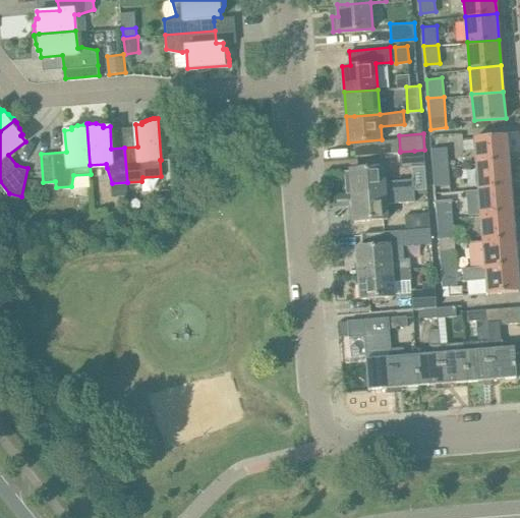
[(475,136),(477,162),(509,160),(507,133),(475,136)]
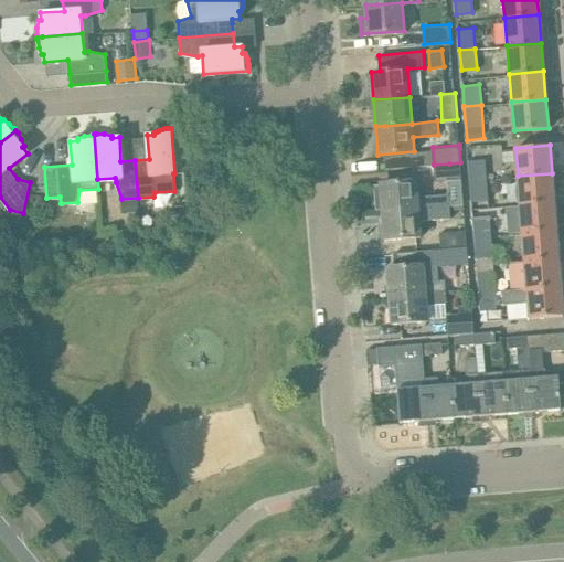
[(470,180),(487,179),(485,158),(468,160),(470,180)]
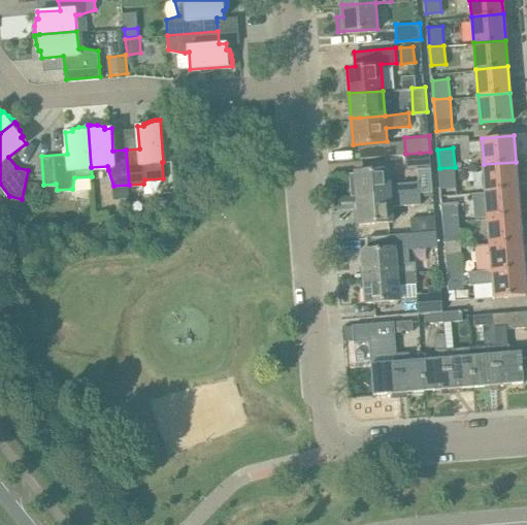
[(431,167),(430,152),(420,153),(405,154),(406,169),(418,168),(431,167)]
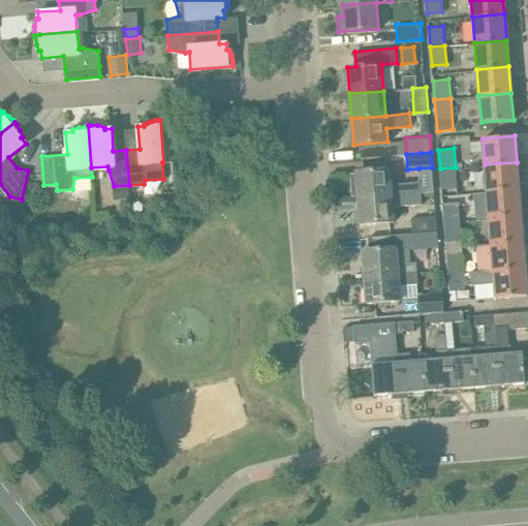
[(517,162),(485,164),(487,191),(519,188),(517,162)]
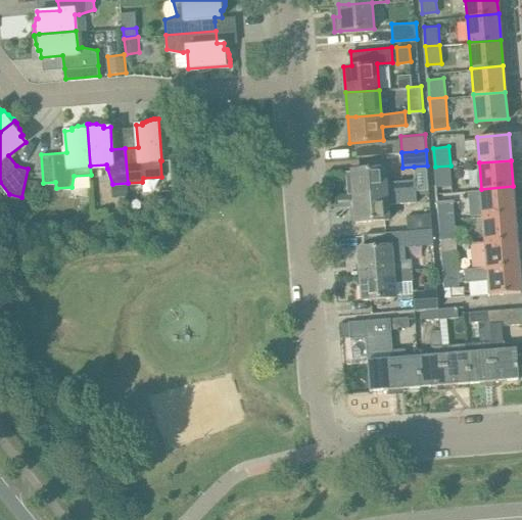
[(427,166),(414,167),(415,179),(416,179),(417,189),(429,189),(427,166)]
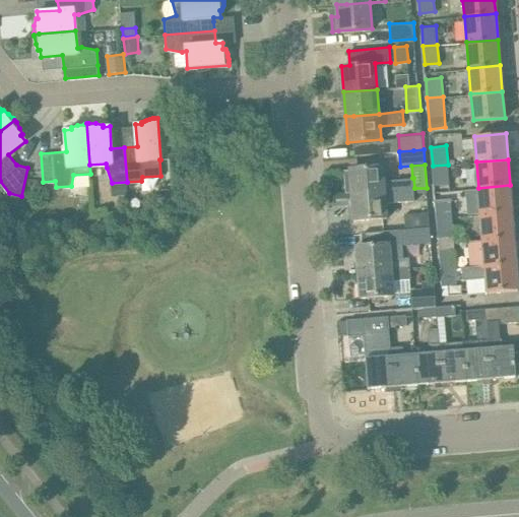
[(448,165),(433,166),(435,185),(450,183),(448,165)]
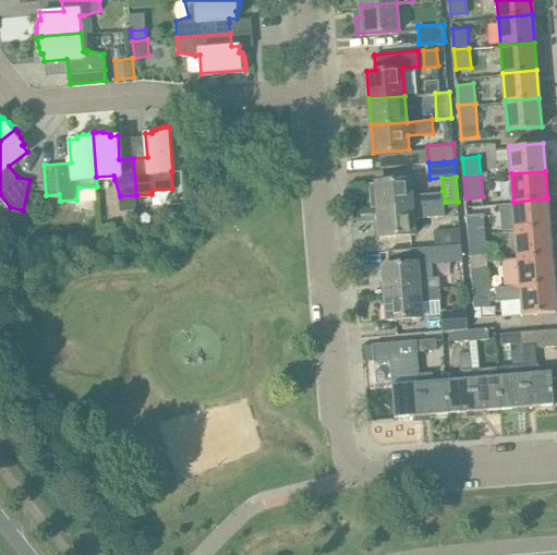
[(375,183),(371,184),(372,197),(376,196),(377,207),(444,202),(445,202),(444,191),(443,191),(412,193),(411,178),(397,179),(375,181),(375,183)]
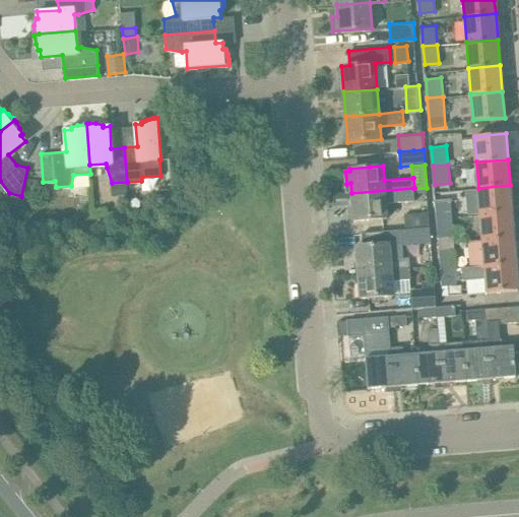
[(127,183),(115,184),(115,195),(127,194),(127,183)]
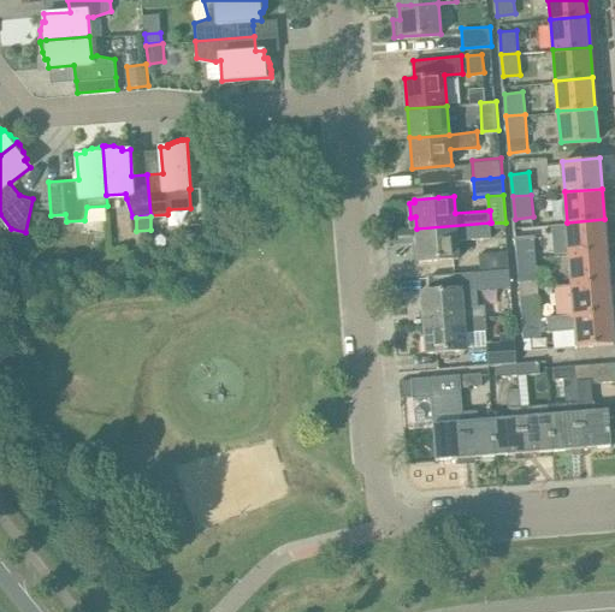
[(604,219),(567,223),(569,253),(607,250),(604,219)]
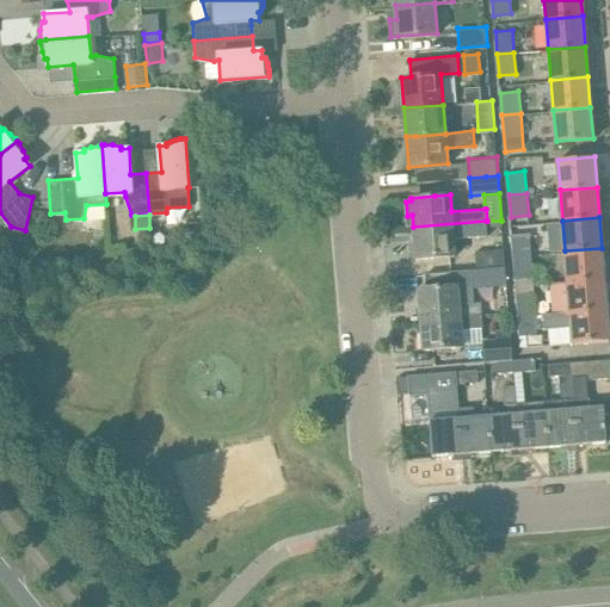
[(486,221),(413,227),(416,258),(455,254),(454,236),(487,233),(486,221)]
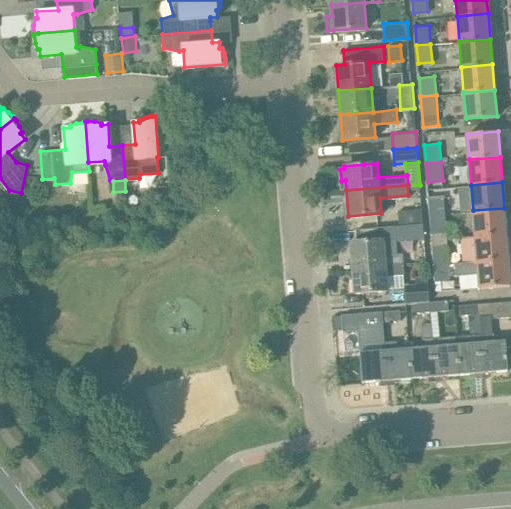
[(167,189),(155,190),(156,201),(168,199),(167,189)]
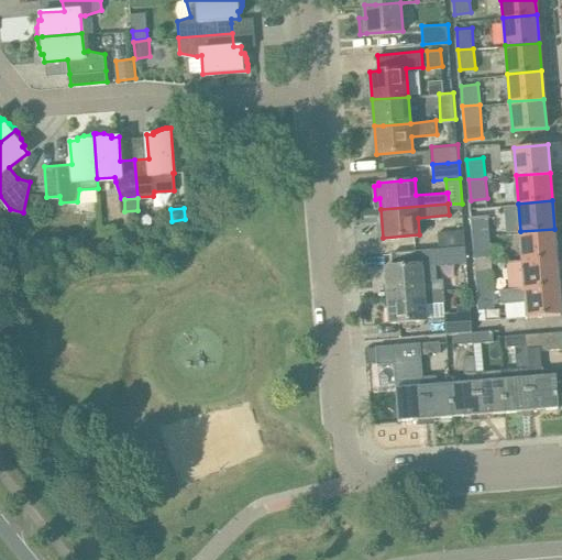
[(471,215),(473,235),(489,234),(488,213),(471,215)]
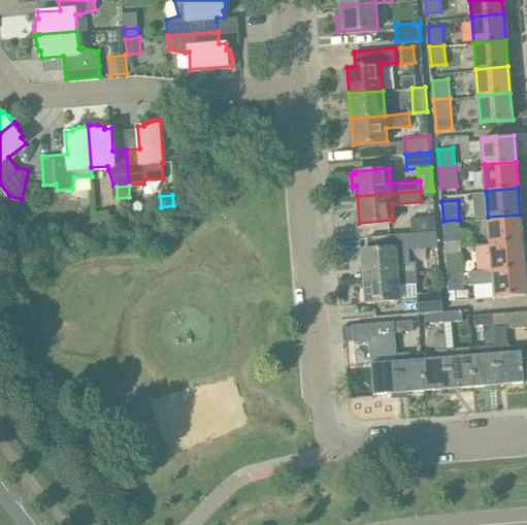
[(435,215),(410,217),(412,232),(436,231),(435,215)]
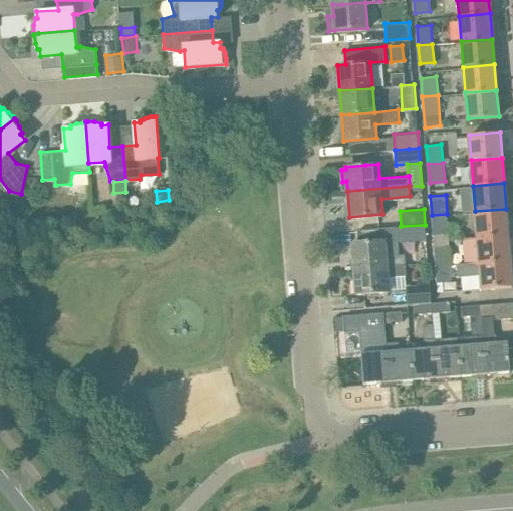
[(475,211),(477,237),(508,234),(506,209),(475,211)]
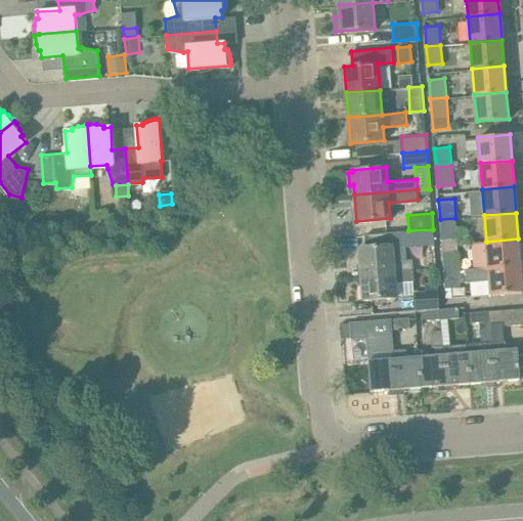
[(458,236),(455,218),(440,219),(441,239),(458,236)]
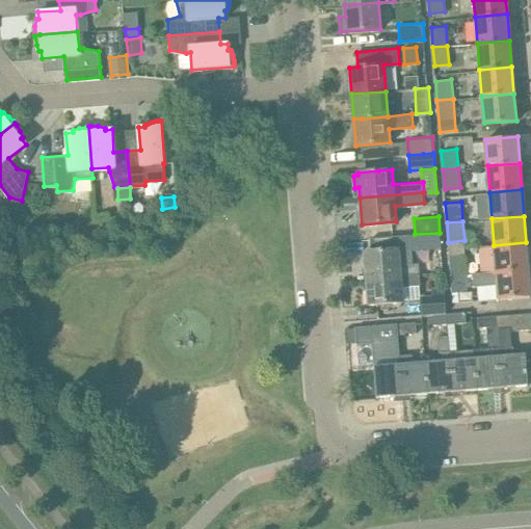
[(440,233),(415,234),(416,250),(441,249),(440,233)]
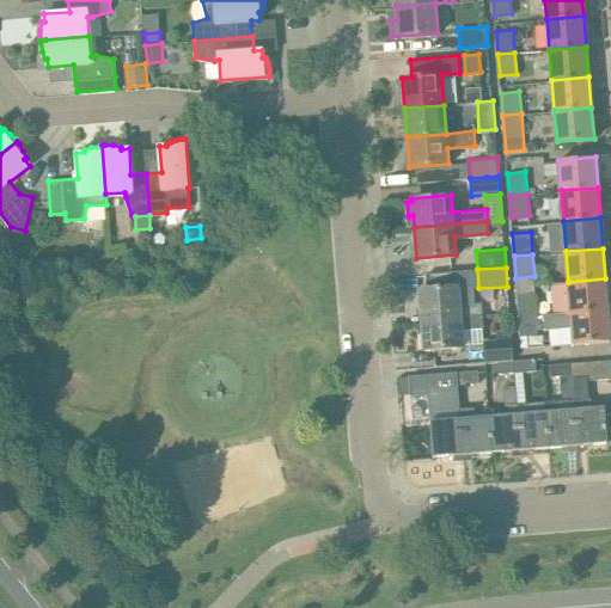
[(427,288),(419,289),(421,319),(483,314),(482,301),(476,302),(474,270),(446,271),(426,274),(427,288)]
